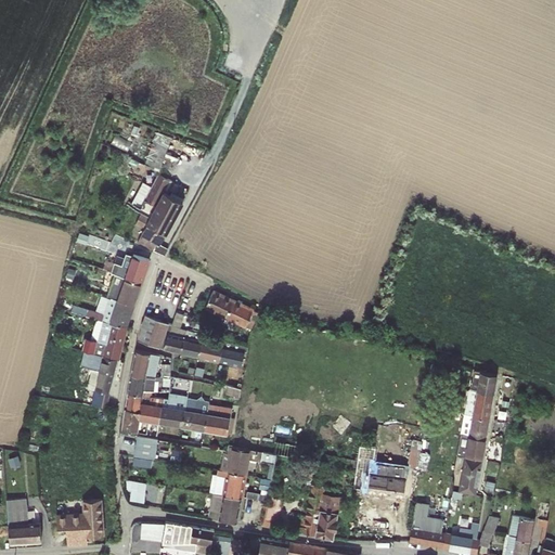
[(157,131),(147,163),(163,167),(172,136),(157,131)]
